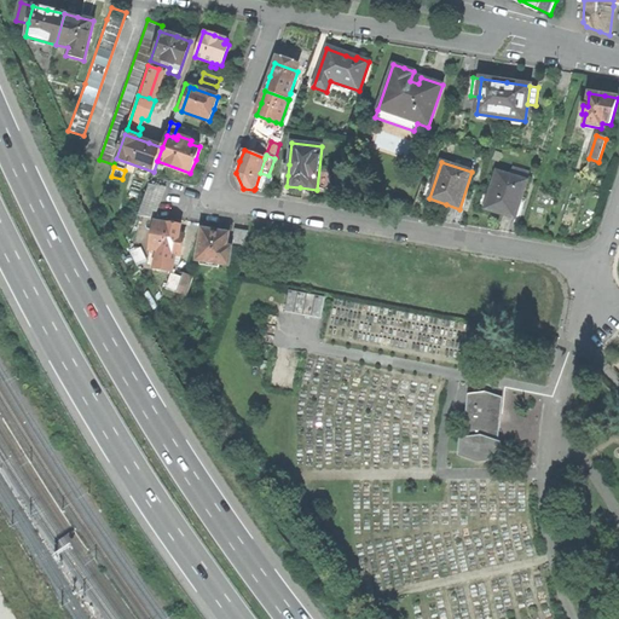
[(497,172),(485,209),(497,213),(515,218),(526,180),(497,172)]
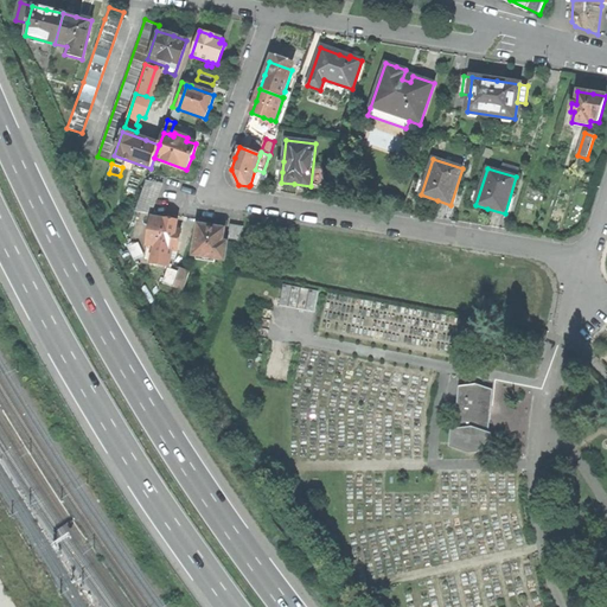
[(263,172),(255,170),(250,185),(259,187),(263,172)]
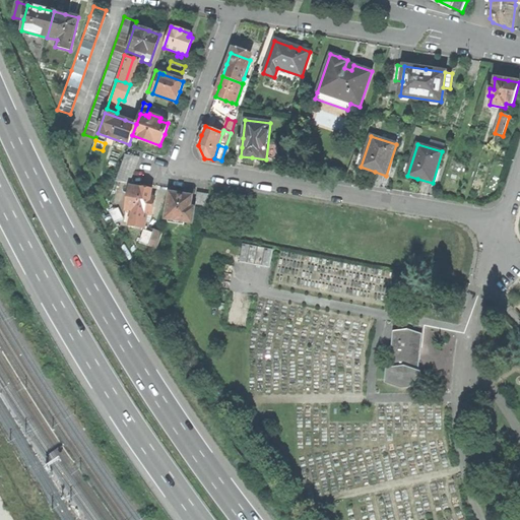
[(125,155),(116,182),(130,184),(139,157),(125,155)]
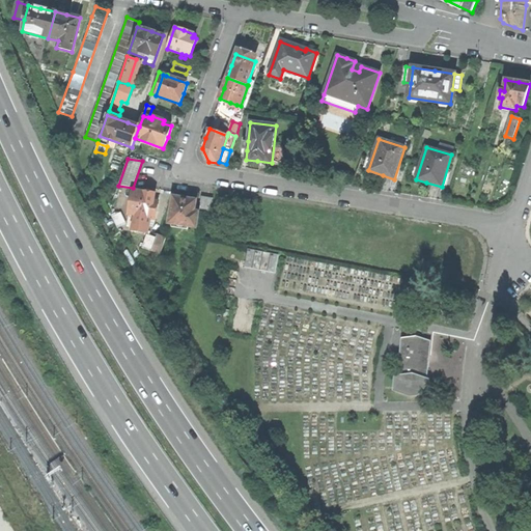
[(133,191),(129,215),(138,217),(152,219),(156,220),(159,203),(155,202),(156,194),(145,192),(133,191)]
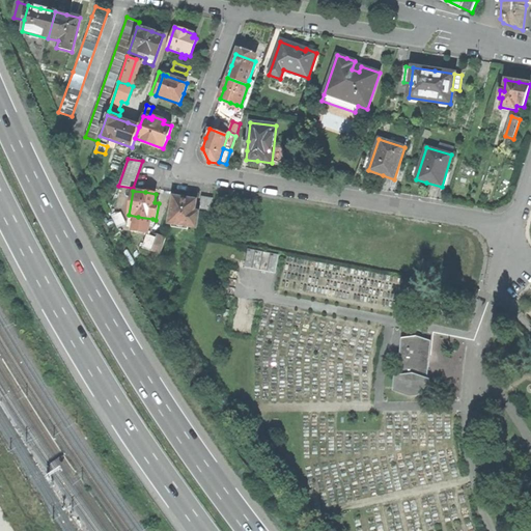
[(201,196),(199,213),(207,214),(213,198),(201,196)]
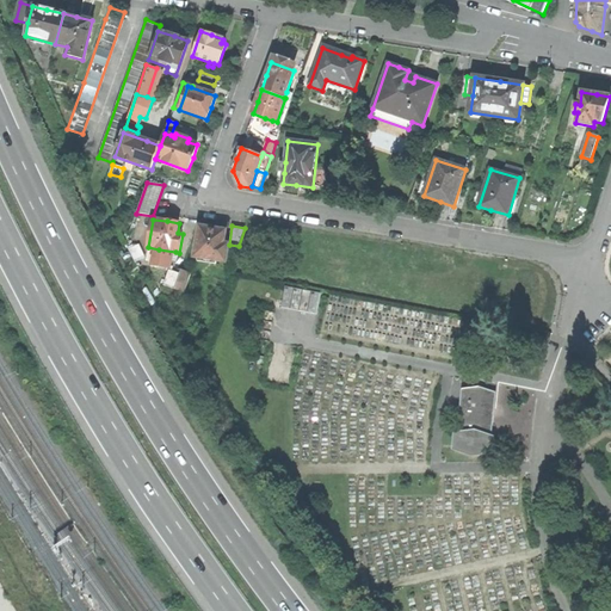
[(199,227),(195,258),(226,263),(229,245),(223,244),(226,232),(213,229),(199,227)]
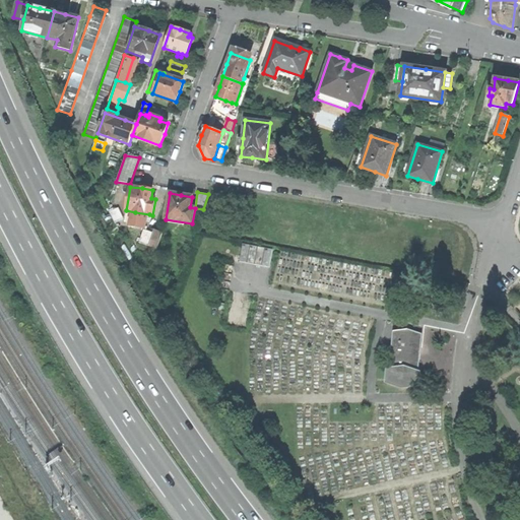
[(115,223),(123,219),(118,209),(114,211),(113,208),(109,210),(115,223)]
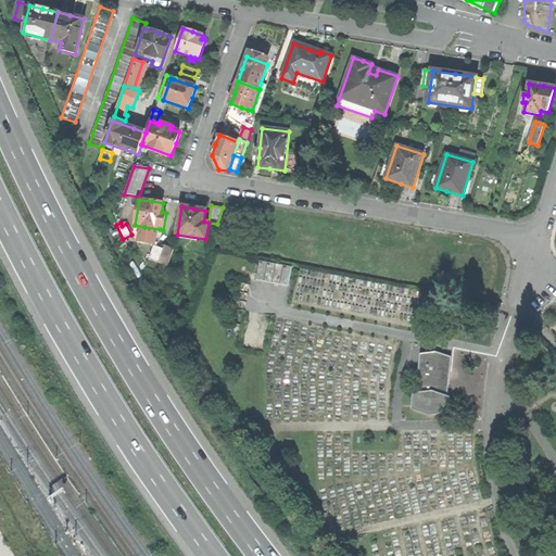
[(160,229),(144,227),(140,242),(155,245),(160,229)]
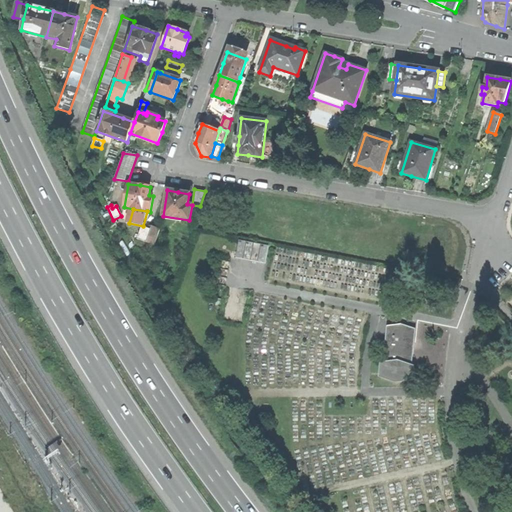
[(159,229),(151,226),(146,242),(153,245),(159,229)]
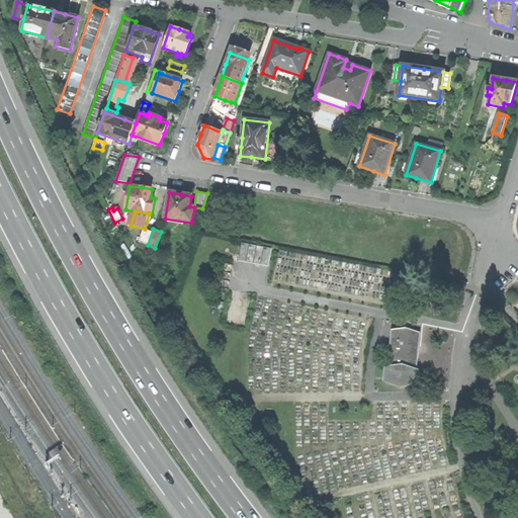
[(243,242),(240,260),(269,266),(272,248),(243,242)]
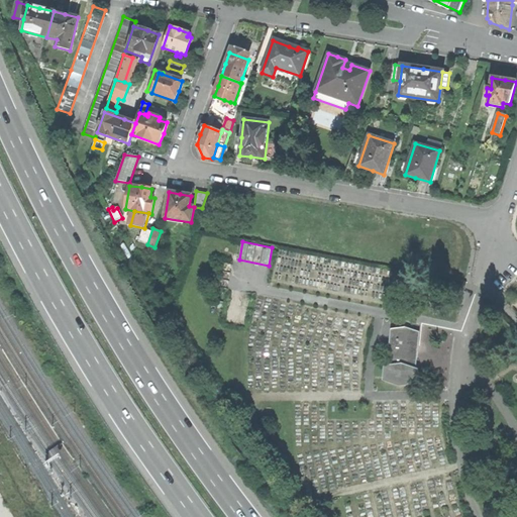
[(392,328),(388,365),(416,369),(419,332),(406,327),(392,328)]
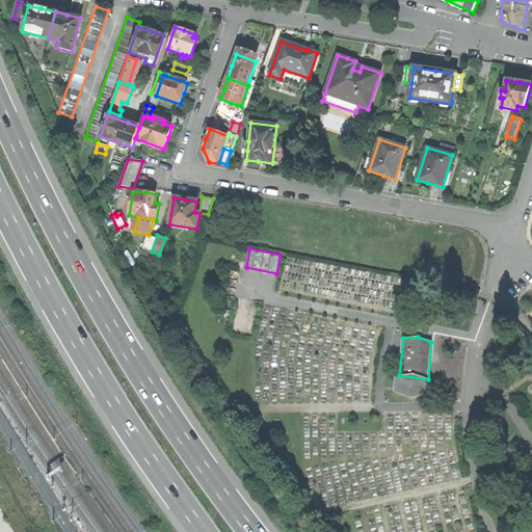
[(396,376),(394,391),(411,396),(429,394),(430,379),(428,379),(399,375),(396,376)]
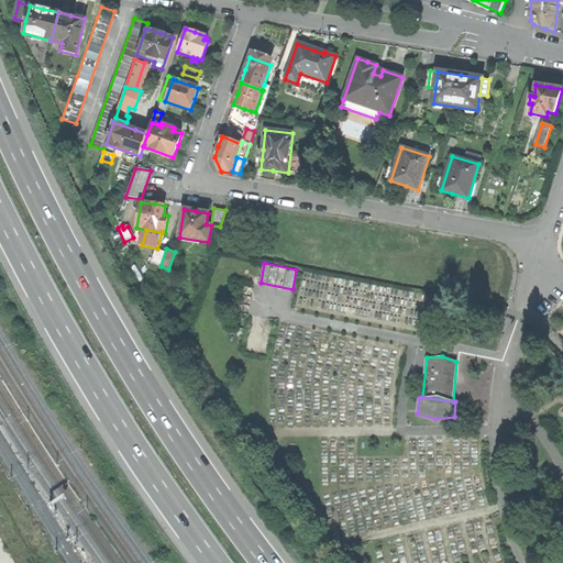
All buildings are outlined.
